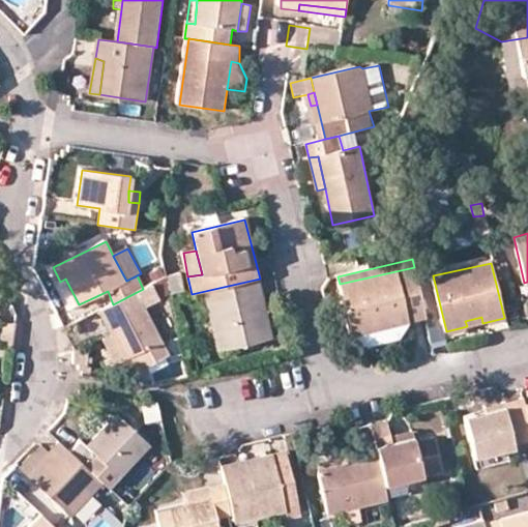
[(368,345),(399,338),(407,322),(427,318),(414,267),(340,284),(352,337),(368,345)]
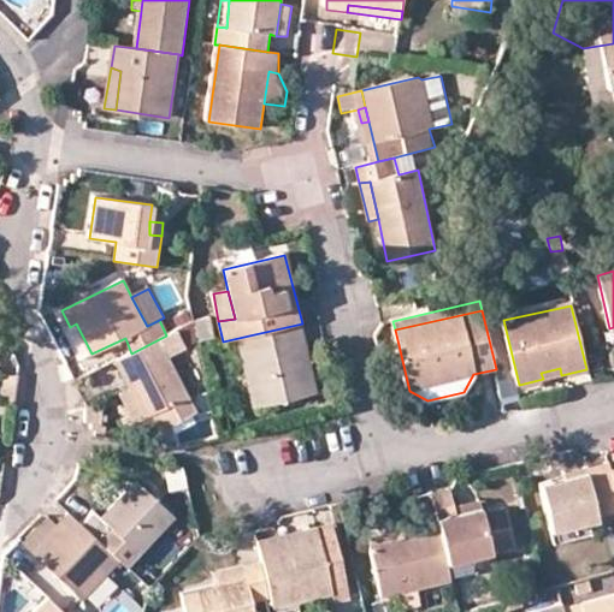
[(302,324),(238,338),(254,406),(318,393),(314,375),(306,378),(299,350),(308,349),(302,324)]
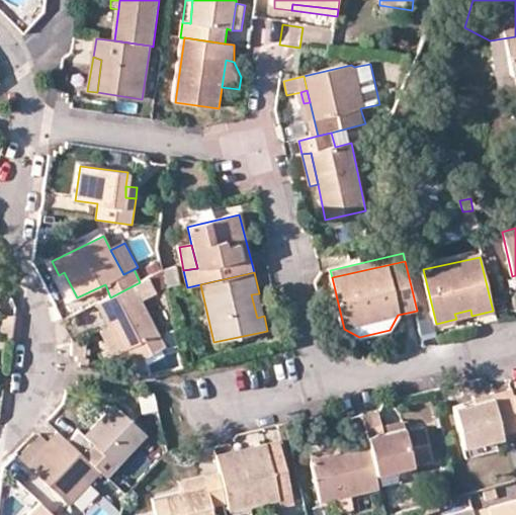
[(149,278),(134,285),(142,303),(157,295),(149,278)]
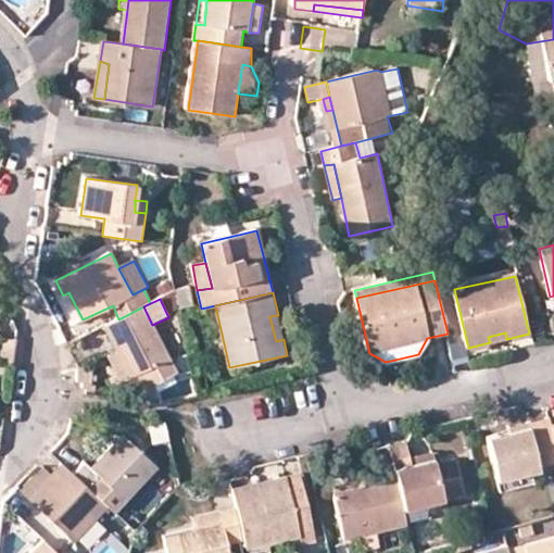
[(105,326),(120,353),(133,378),(141,375),(149,387),(178,373),(152,325),(143,306),(118,319),(105,326)]
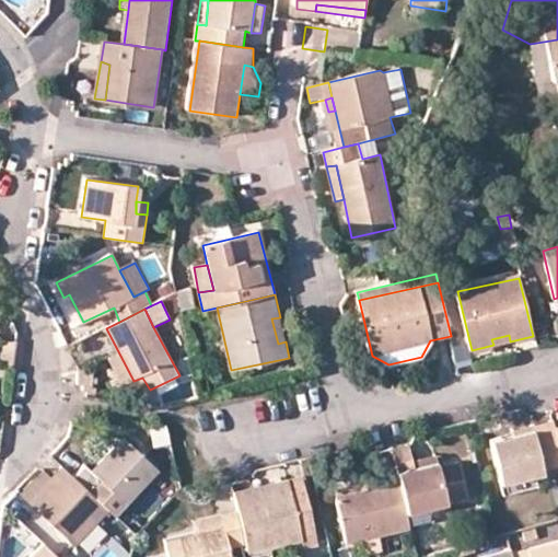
[(278,344),(286,341),(280,317),(271,318),(278,344)]
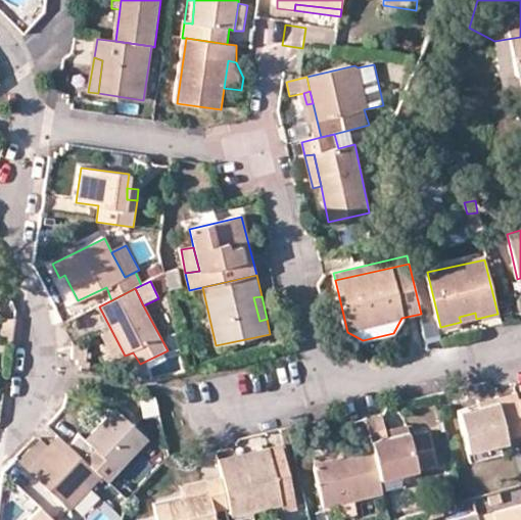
[(476,319),(475,313),(459,317),(461,322),(476,319)]
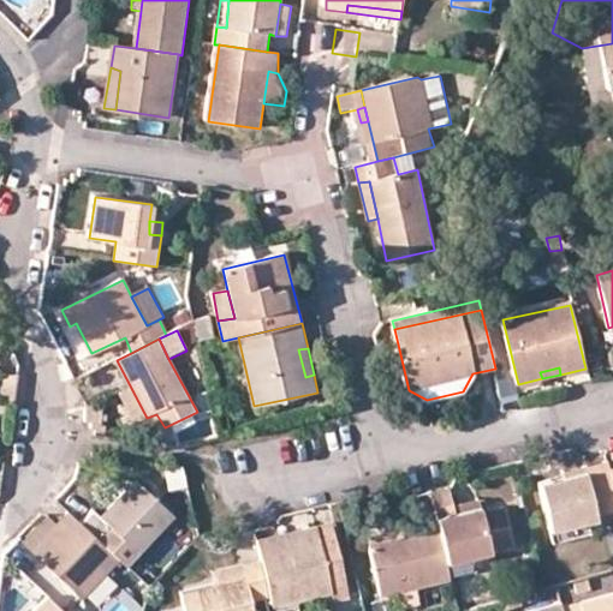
[(136,423),(147,418),(132,390),(121,395),(136,423)]
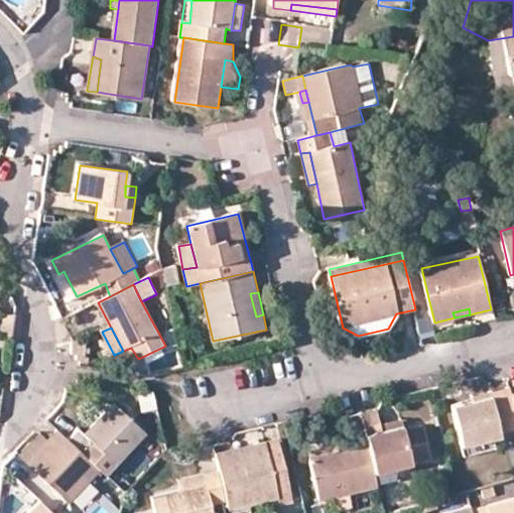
[(474,401),(454,406),(463,446),(500,438),(500,434),(513,430),(513,404),(511,394),(509,386),(490,391),(492,398),(474,401)]
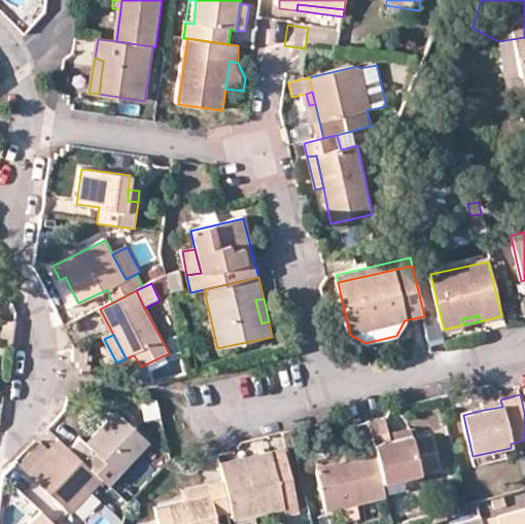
[(502,407),(500,399),(482,404),(484,410),(502,407)]
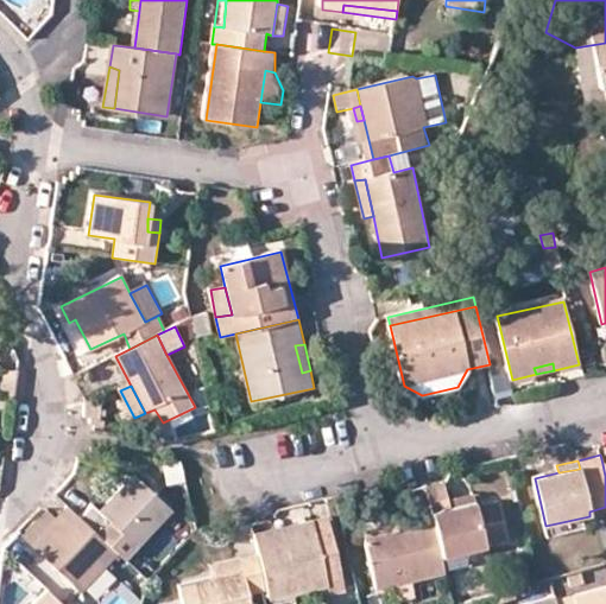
[(128,560),(174,510),(136,475),(100,513),(92,504),(82,515),(120,552),(128,560)]
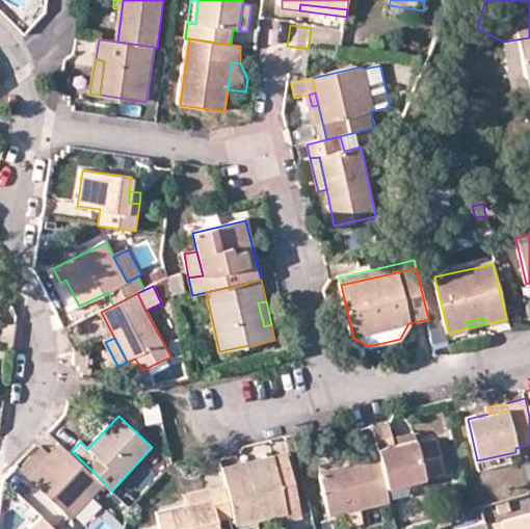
[(378,450),(387,487),(424,479),(423,478),(443,473),(435,440),(416,445),(416,441),(395,445),(393,437),(391,422),(373,426),(378,450)]
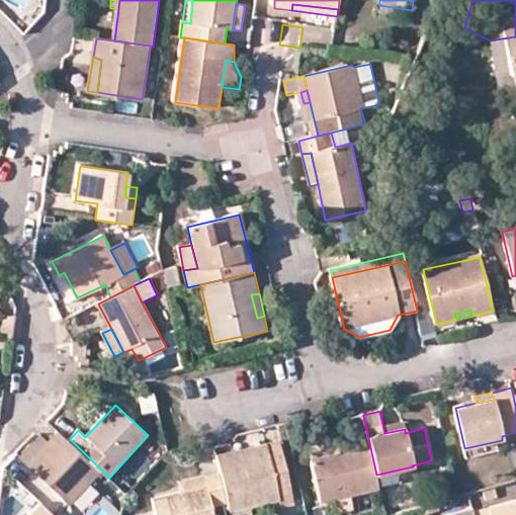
[(382,425),(384,433),(405,429),(403,421),(382,425)]
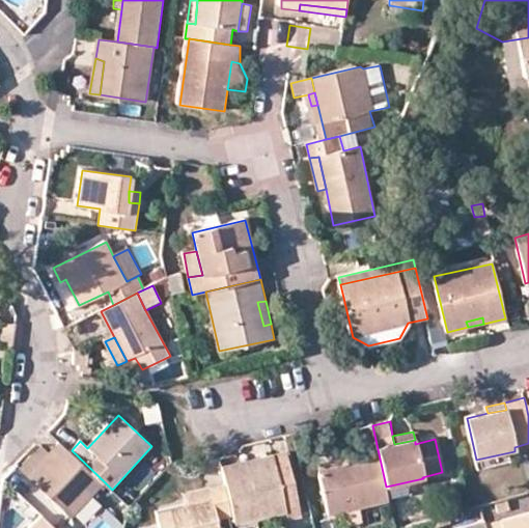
[(61,441),(50,454),(28,477),(72,518),(105,482),(72,450),(61,441)]
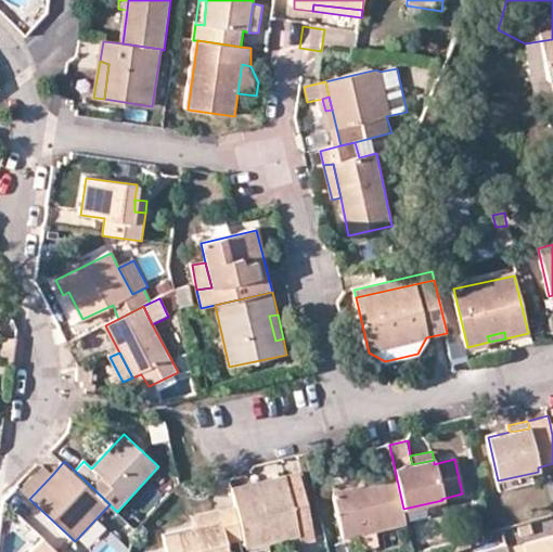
[(22,492),(29,499),(52,475),(44,467),(22,492)]
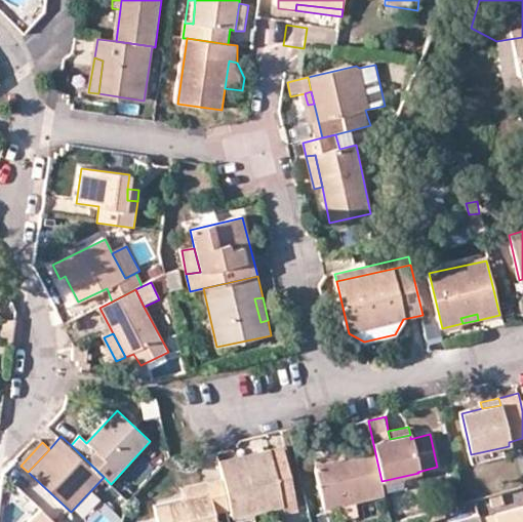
[(381,481),(373,444),(344,451),(346,459),(316,467),(326,510),(386,495),(381,481)]
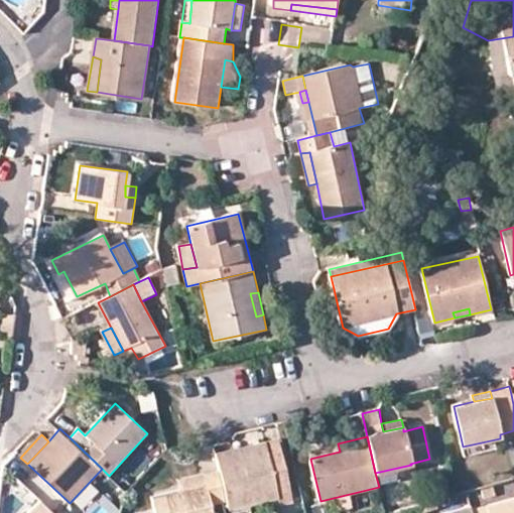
[(269,457),(282,454),(278,438),(265,442),(269,457)]
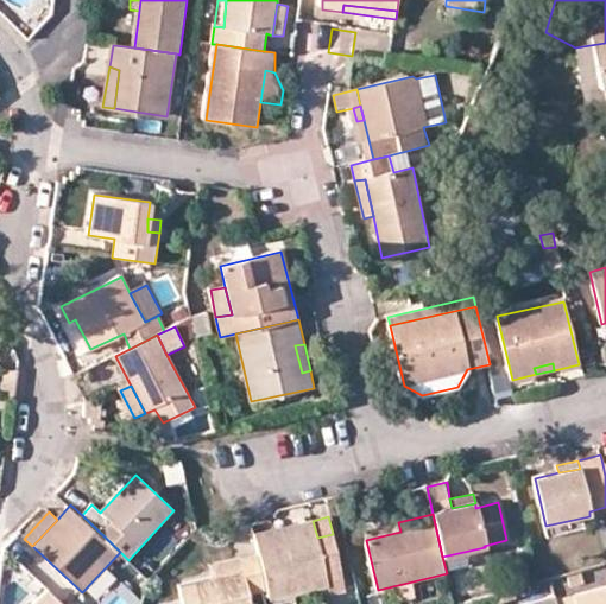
[(271,599),(291,595),(328,587),(326,579),(342,576),(333,534),(317,538),(313,521),(256,534),(260,554),(269,590),(271,599)]
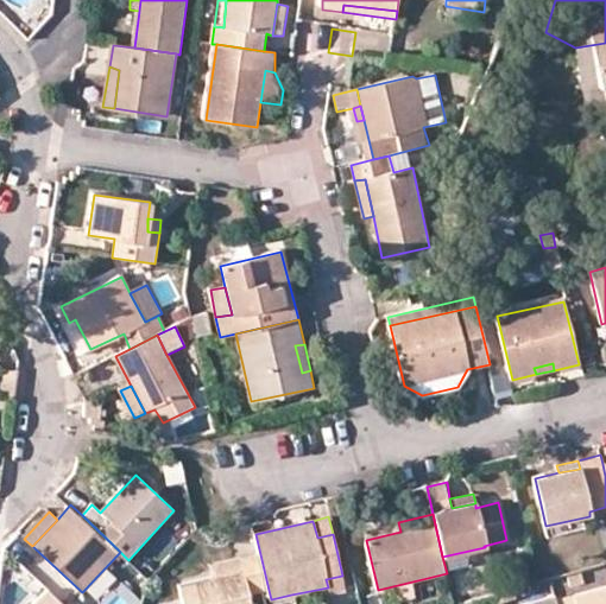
[(401,532),(398,522),(364,529),(366,540),(401,532)]
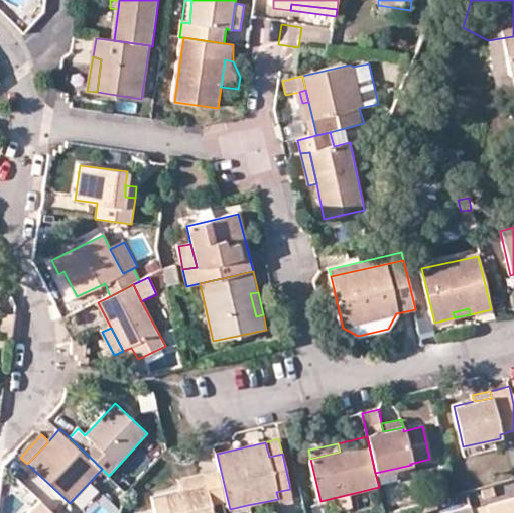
[(415,480),(411,465),(375,473),(379,487),(415,480)]
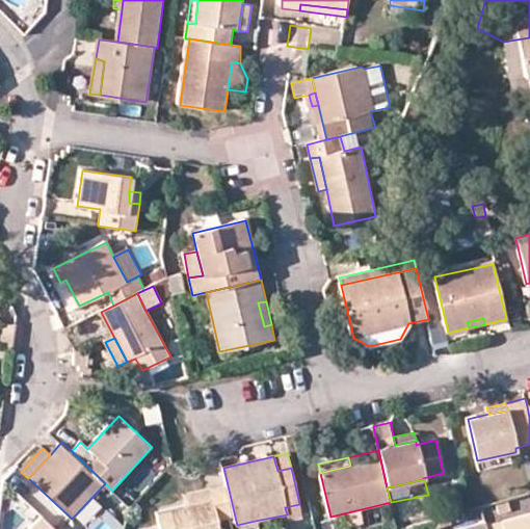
[(158,513),(161,528),(219,528),(218,521),(235,517),(228,485),(210,490),(213,500),(188,505),(158,513)]
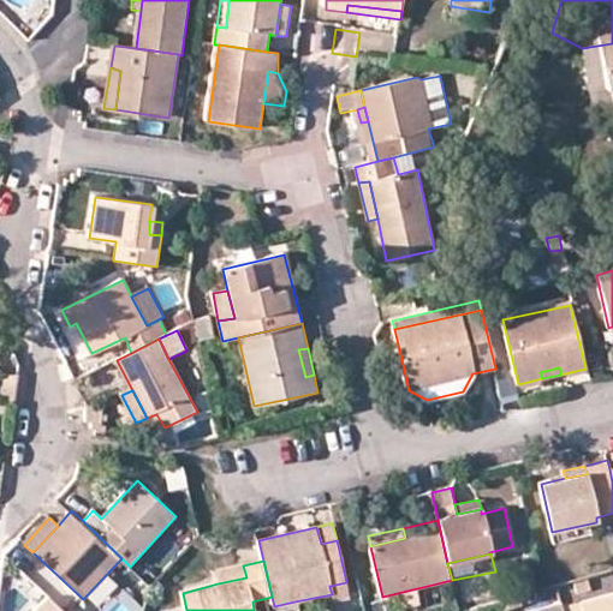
[(215,571),(218,583),(247,577),(243,565),(215,571)]
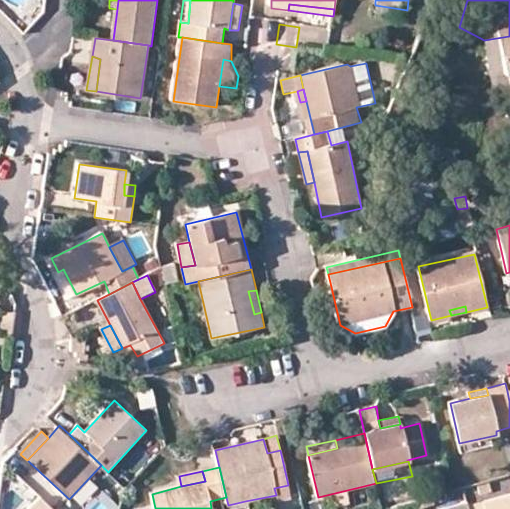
[(20,491),(28,485),(15,473),(9,479),(20,491)]
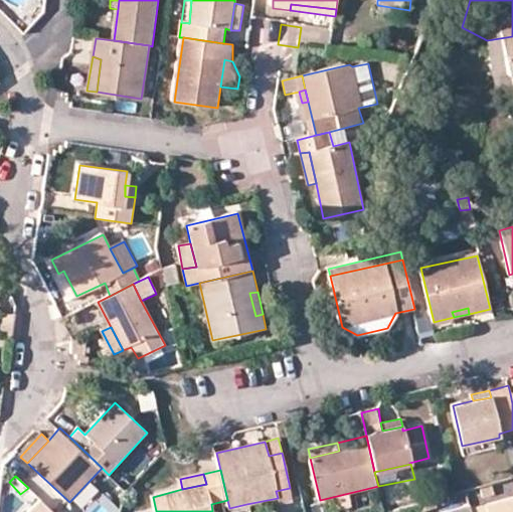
[(497,495),(495,485),(482,488),(484,498),(497,495)]
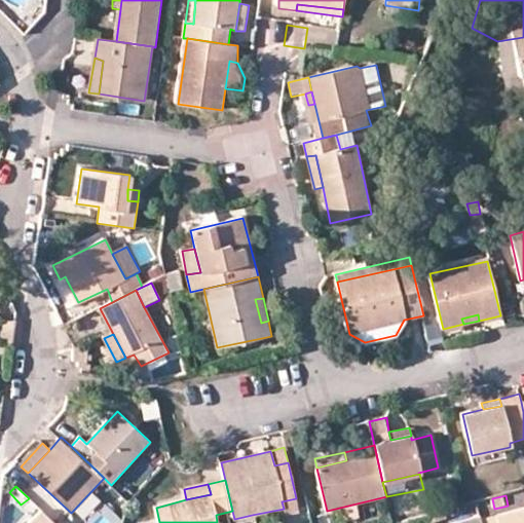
[(282,501),(284,509),(286,515),(299,512),(296,498),(282,501)]
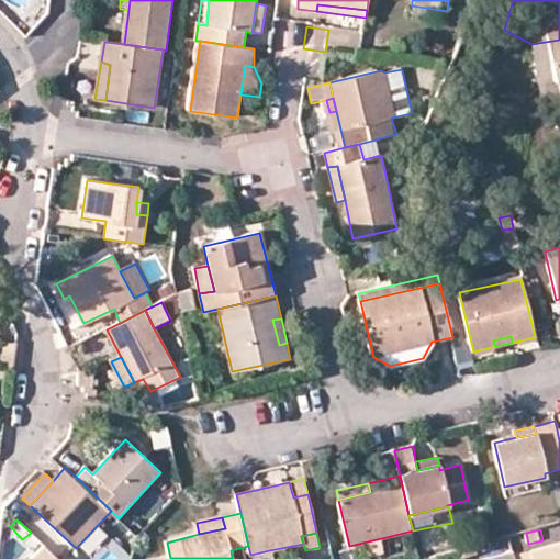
[(506,555),(514,552),(510,537),(503,539),(506,555)]
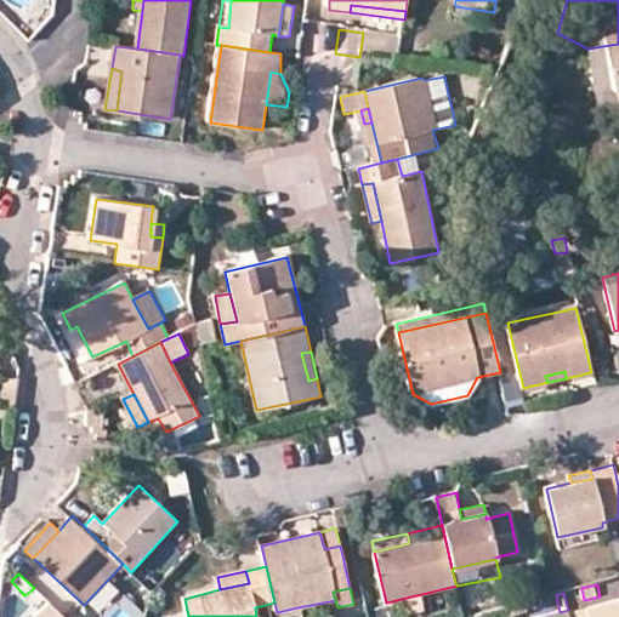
[(618,601),(569,615),(569,616),(618,616),(618,601)]
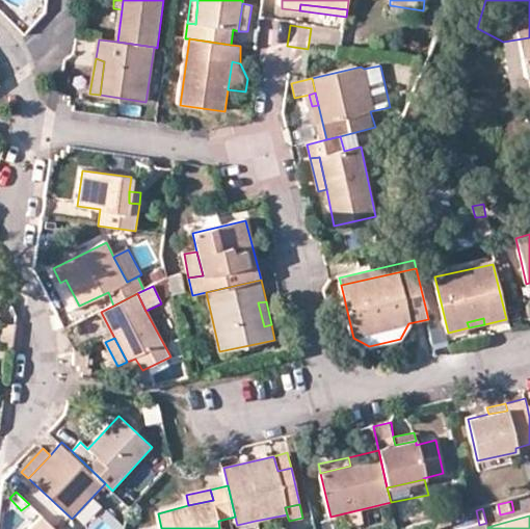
[(235,517),(218,521),(219,528),(238,528),(237,525),(235,517)]
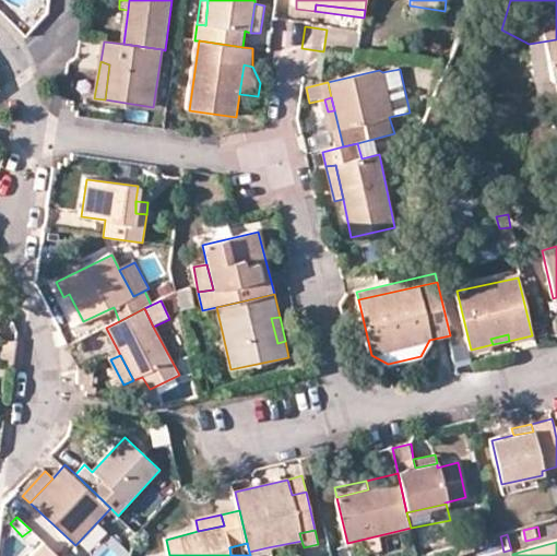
[(58,555),(45,544),(34,555),(58,555)]
